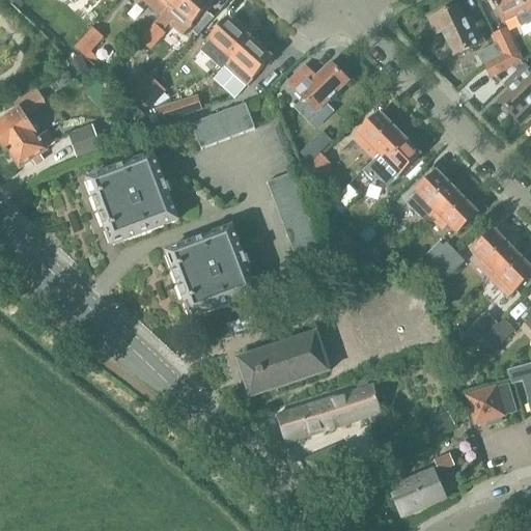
[(144,0),(162,15),(174,0),(144,0)]
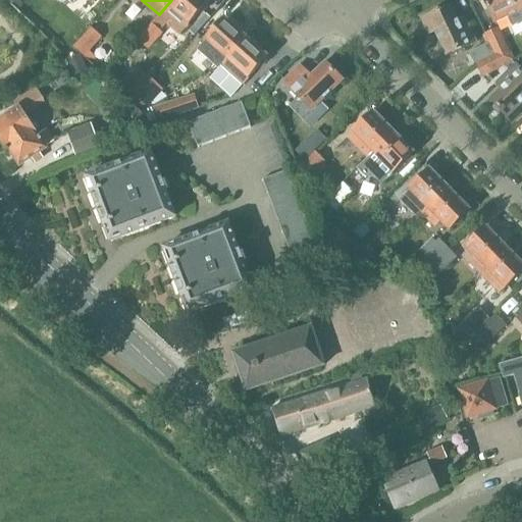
[(180,34),(207,3),(203,0),(171,0),(159,14),(151,23),(160,32),(167,23),(180,34)]
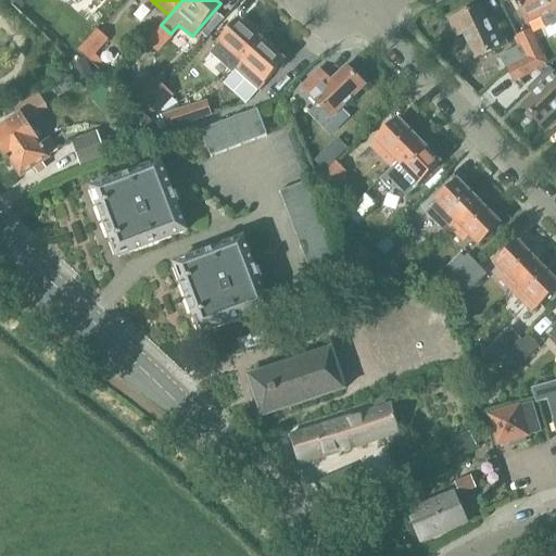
[(555,22),(555,16),(548,0),(515,0),(527,24),(541,17),(545,27),(555,22)]
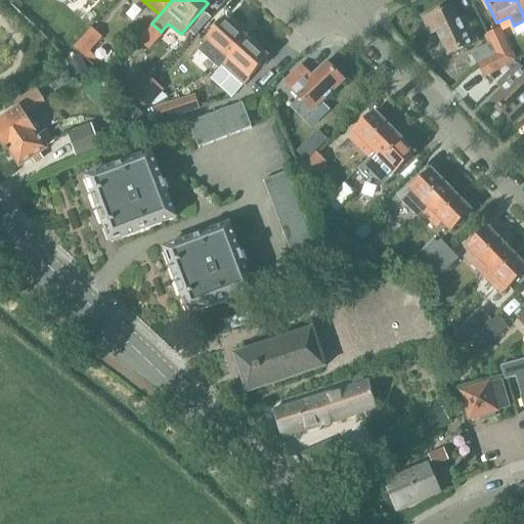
[(462,25),(452,5),(424,19),(431,35),(437,32),(448,55),(476,42),(467,23),(462,25)]
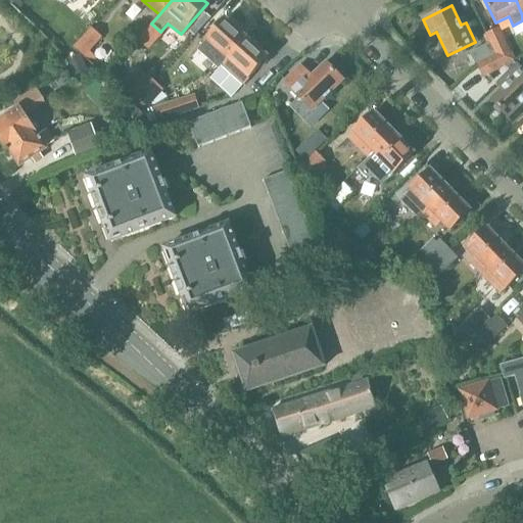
[(226,20),(198,51),(209,60),(220,70),(223,66),(247,40),(226,20)]
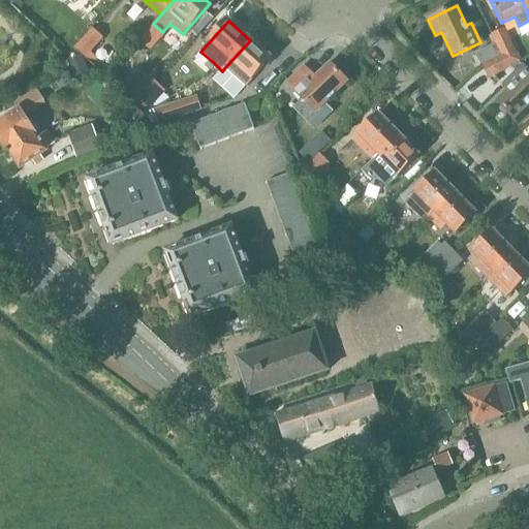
[(86,58),(103,41),(92,30),(75,48),(86,58)]
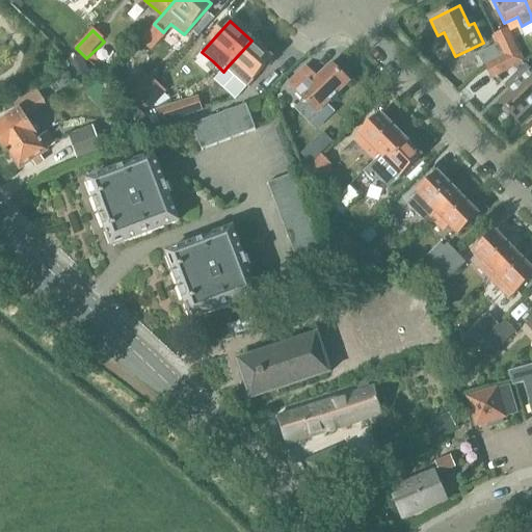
[(522,61),(507,30),(496,35),(499,43),(505,56),(522,61)]
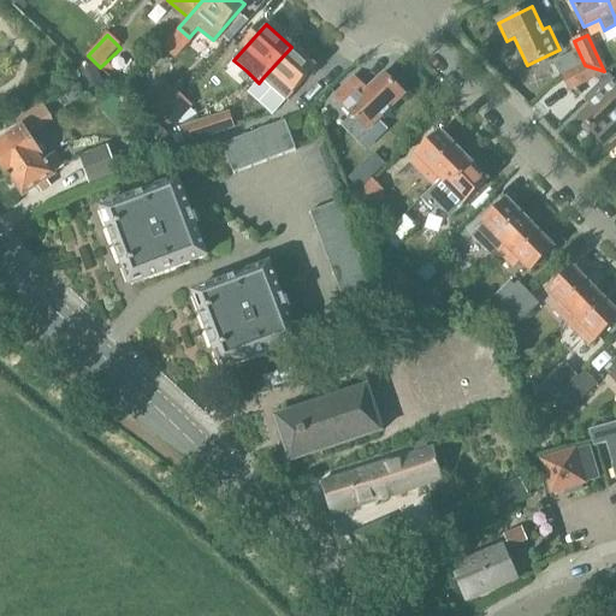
[(315,69),(291,47),(262,78),(288,100),(315,69)]
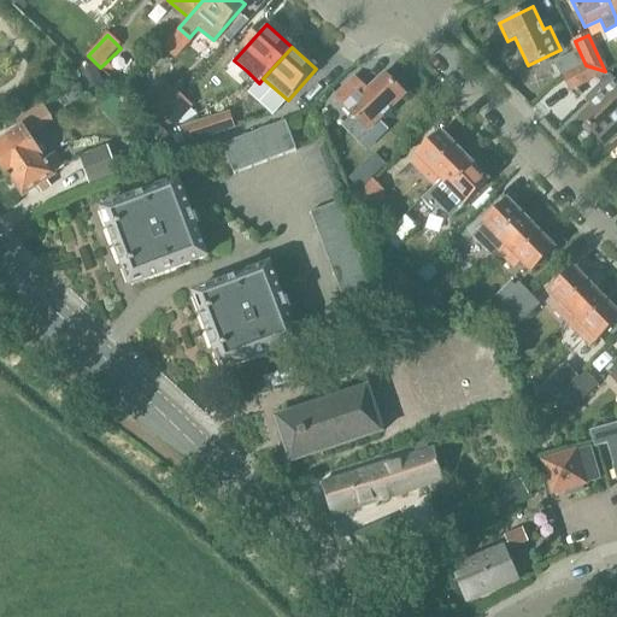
[(563,78),(563,77),(586,65),(579,50),(554,63),(563,78)]
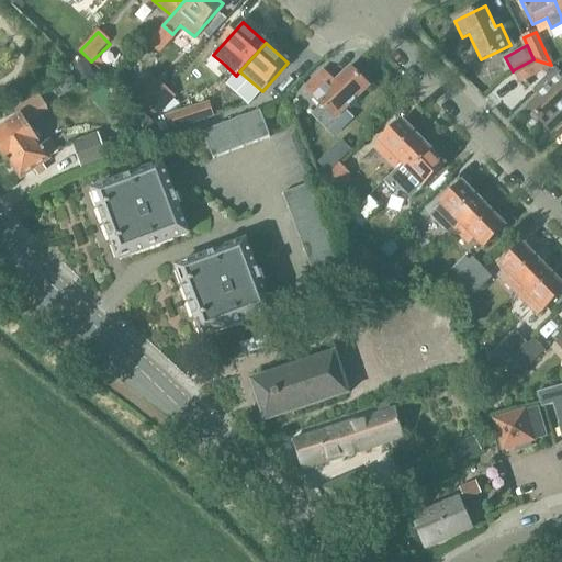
[(519,82),(551,65),(534,59),(513,70),(519,82)]
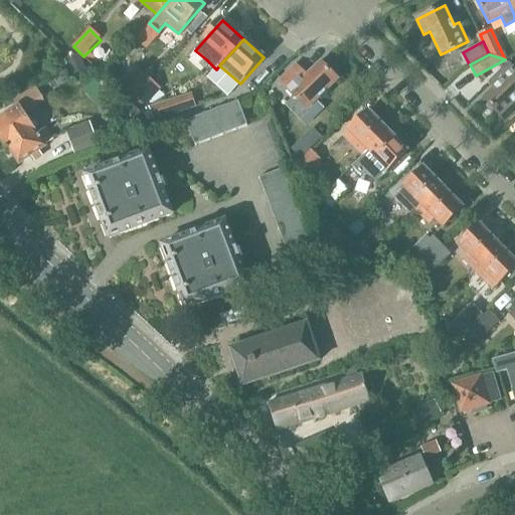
[(81,58),(71,62),(66,64),(72,77),(76,75),(87,71),(81,58)]
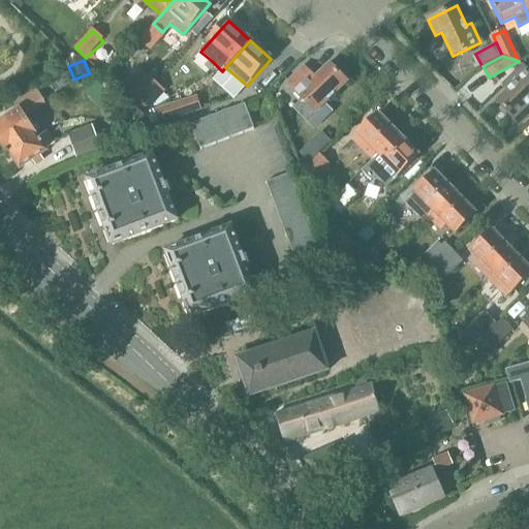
[(346,82),(329,64),(315,79),(304,66),(286,84),(315,113),(346,82)]
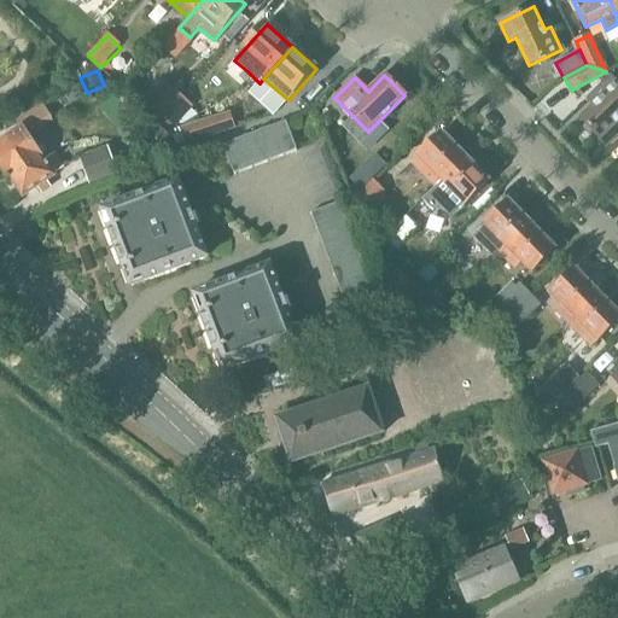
[(600,139),(617,121),(617,85),(610,77),(593,94),(598,100),(579,118),(600,139)]
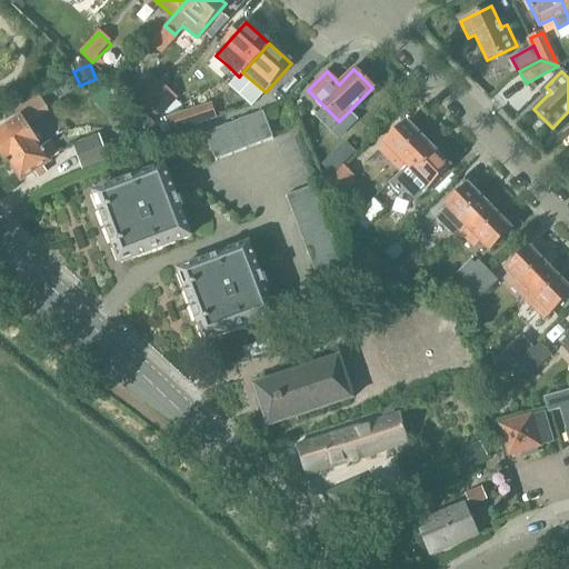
[(149,111),(167,90),(156,80),(138,102),(149,111)]
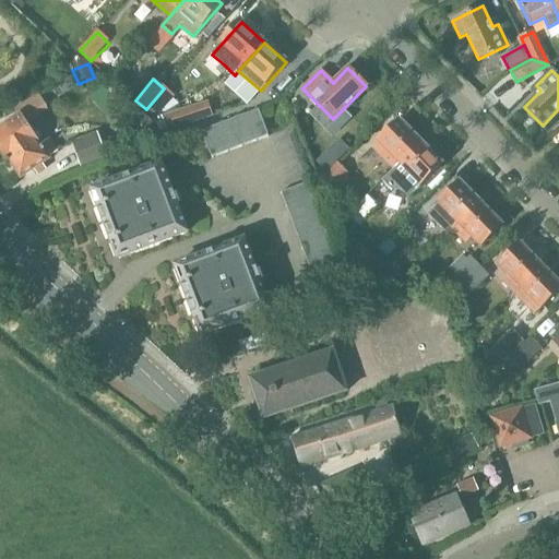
[(157,119),(175,98),(164,88),(146,109),(157,119)]
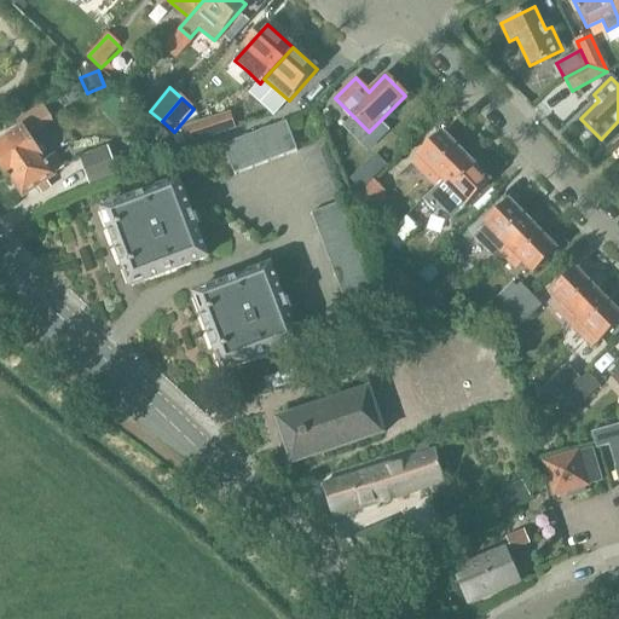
[(230,114),(181,129),(186,145),(215,137),(235,129),(230,114)]
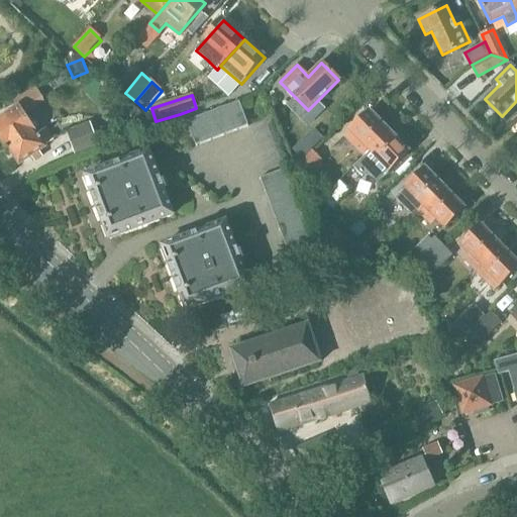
[(235,132),(248,127),(239,104),(226,108),(235,132)]
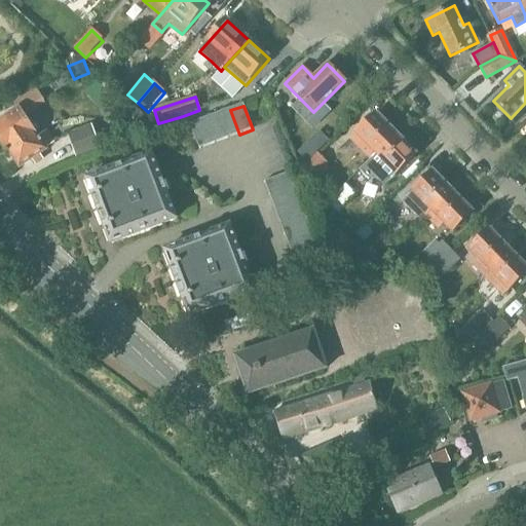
[(39,137),(20,108),(0,121),(0,142),(7,153),(8,152),(20,167),(32,159),(35,164),(42,159),(39,155),(47,150),(46,149),(54,144),(46,132),(39,137)]
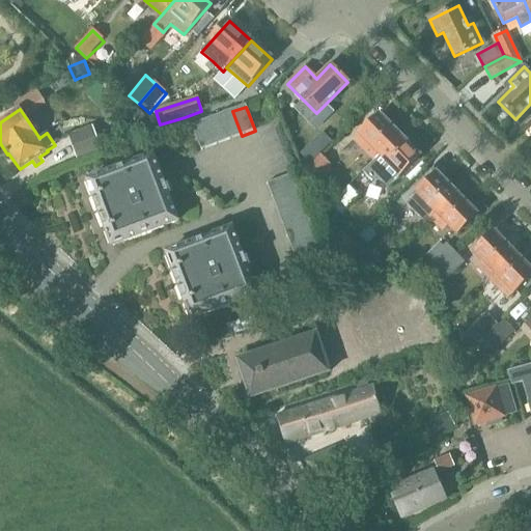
[(135,110),(123,123),(135,134),(147,120),(135,110)]
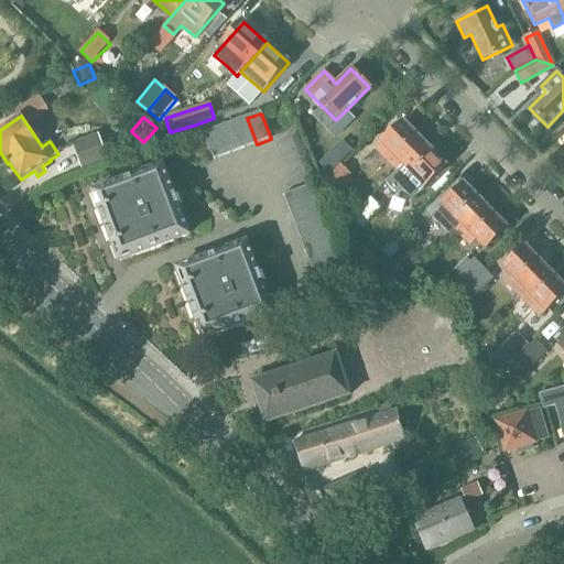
[(247,118),(232,123),(242,150),(257,144),(247,118)]
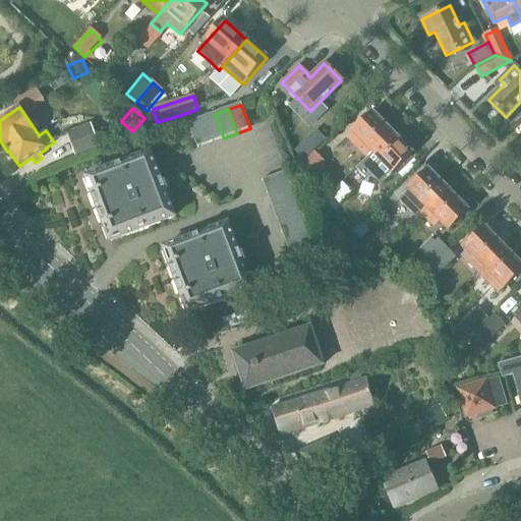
[(366,157),(392,132),(372,112),(347,137),(366,157)]
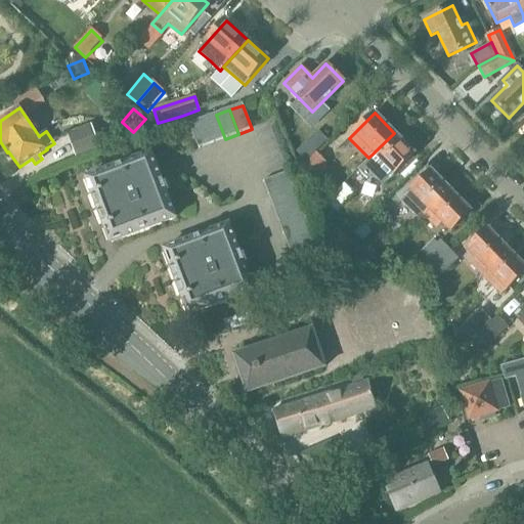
[(216,115),(203,120),(212,144),(225,139),(216,115)]
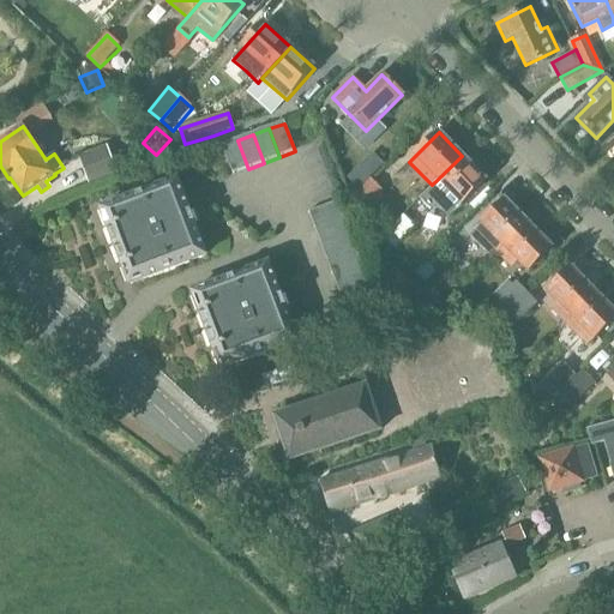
[(238,140),(222,146),(233,175),(248,169),(238,140)]
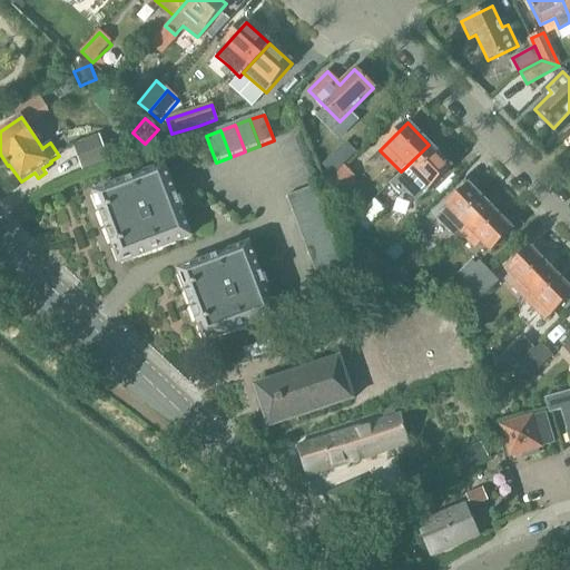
[(100,138),(75,147),(82,170),(108,163),(100,138)]
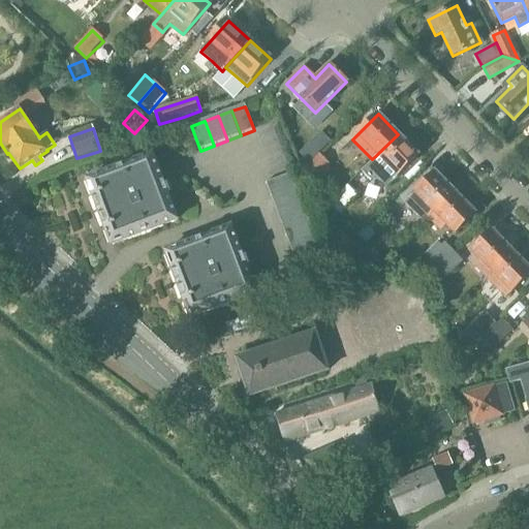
[(398,176),(418,155),(398,134),(372,159),(383,172),(393,180),(398,176)]
